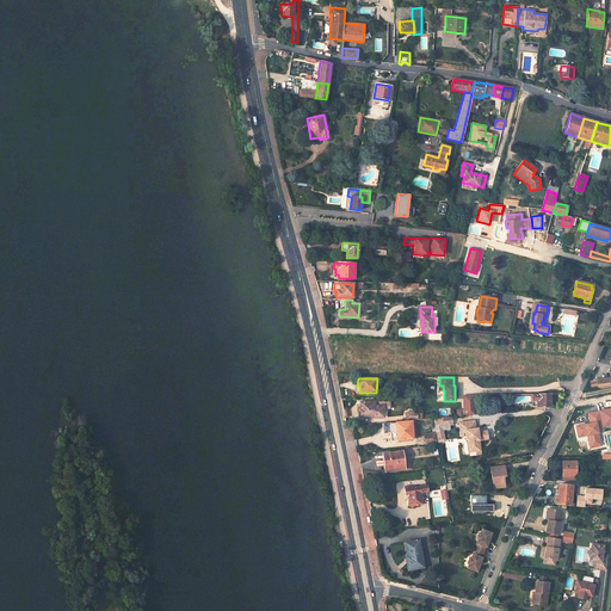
[(606,378),(598,380),(599,388),(608,387),(606,378)]
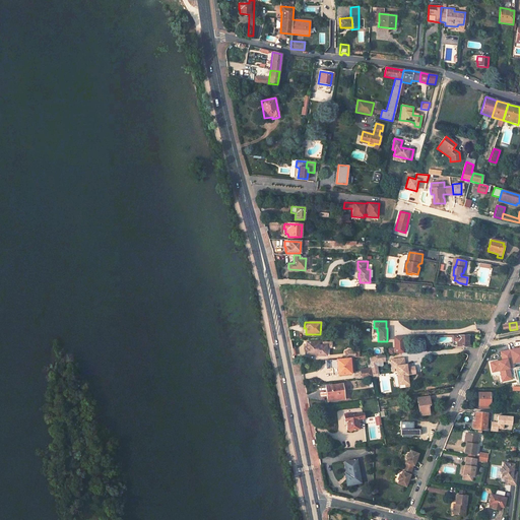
[(456,346),(468,346),(468,335),(456,336),(456,345),(456,346)]
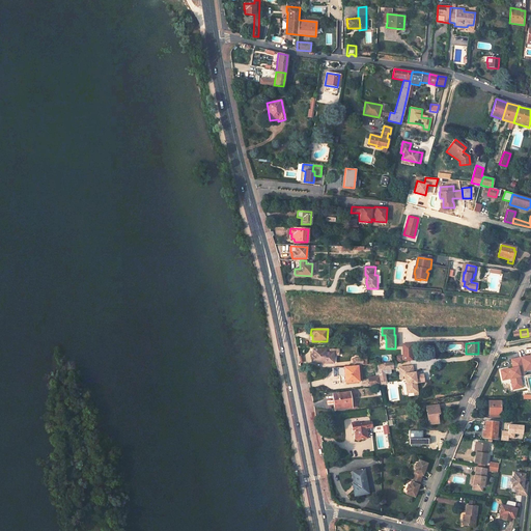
[(412,344),(402,344),(403,361),(413,361),(412,344)]
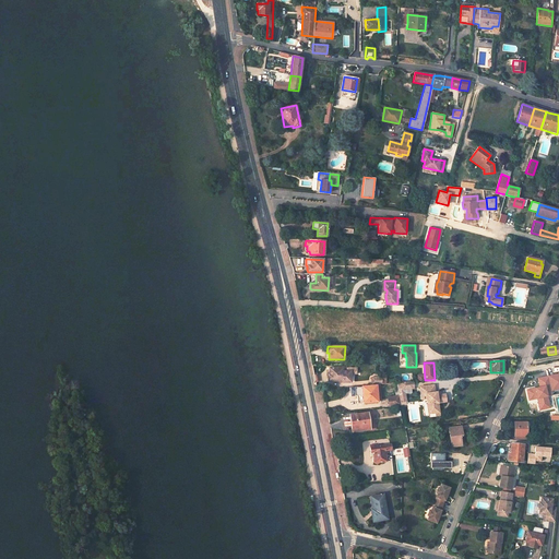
[(342,368),(329,368),(329,373),(328,373),(328,381),(343,381),(343,382),(351,382),(351,373),(351,371),(347,371),(342,372),(342,368)]
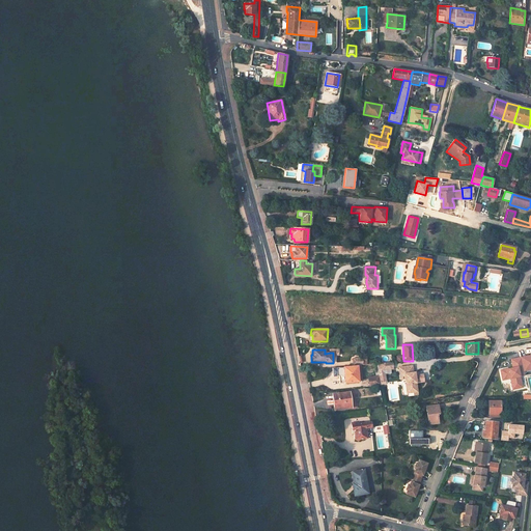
[(530,354),(521,357),(524,371),(530,369),(530,354)]
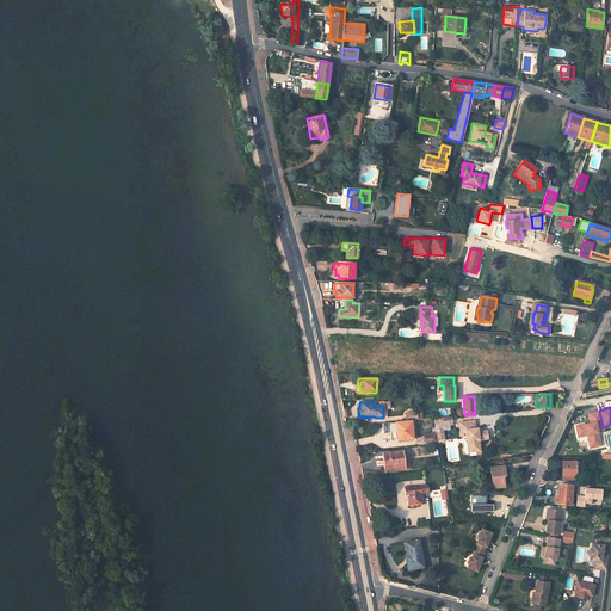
[(585,424),(575,426),(578,436),(582,434),(582,436),(587,436),(588,442),(591,442),(592,448),(600,445),(598,433),(604,432),(603,427),(599,411),(588,413),(591,426),(586,427),(585,424)]
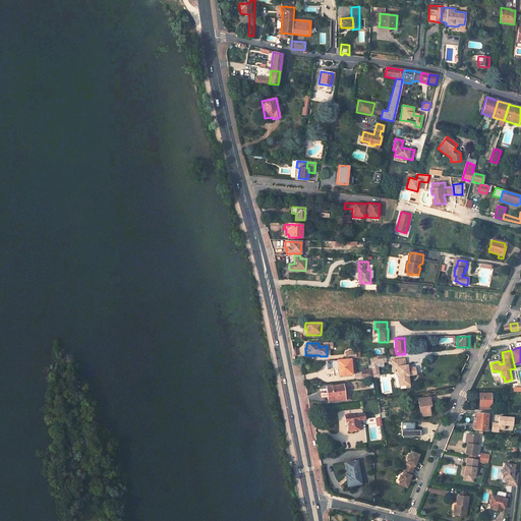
[(383,355),(369,357),(370,364),(378,363),(377,362),(384,361),(383,355)]
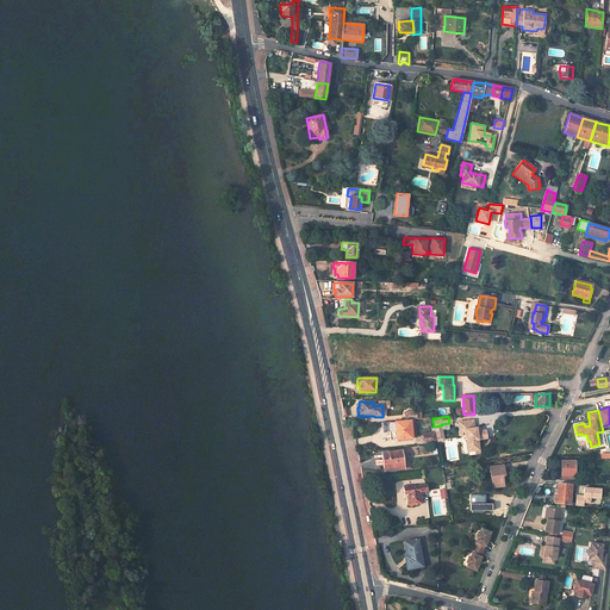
[(411,421),(394,422),(396,431),(390,431),(390,440),(411,439),(412,437),(411,421)]
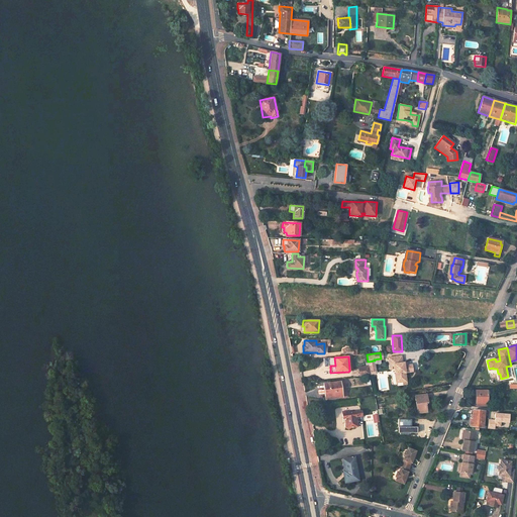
[(401,356),(388,357),(389,365),(394,365),(395,369),(396,380),(406,379),(405,373),(413,372),(412,365),(407,366),(406,363),(402,363),(401,356)]
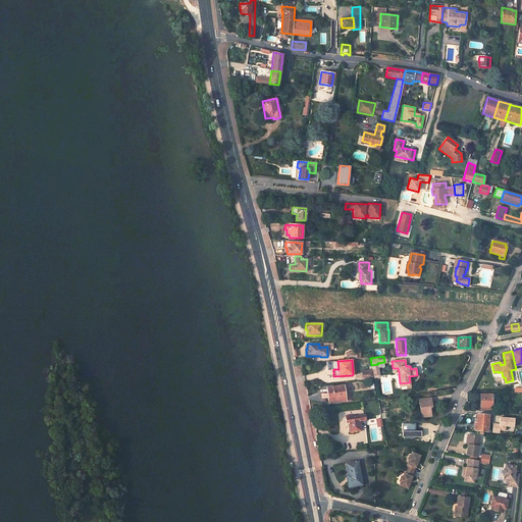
[(372,370),(362,371),(363,380),(374,379),(372,370)]
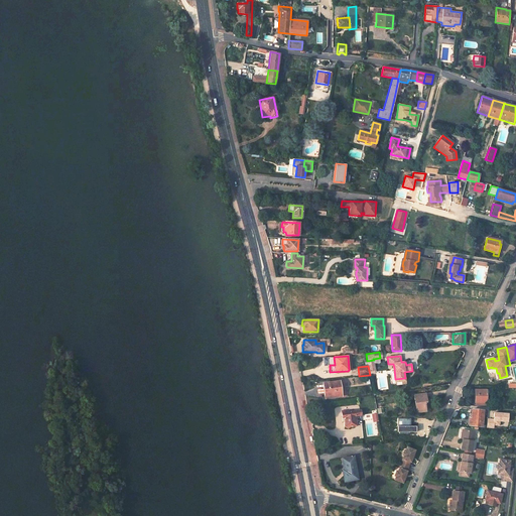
[(339,382),(323,384),(325,398),(341,396),(339,382)]
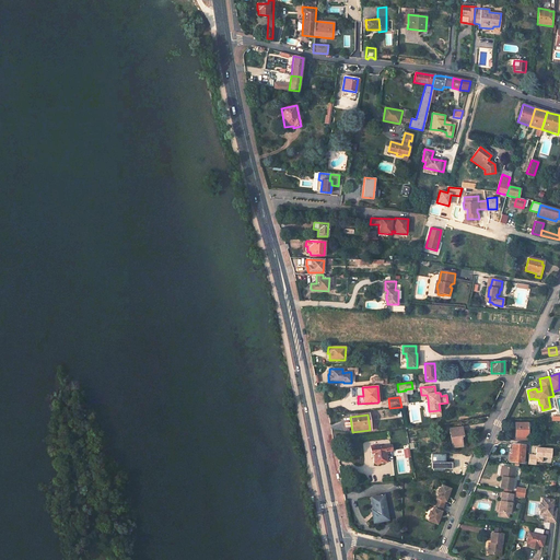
[(515,423),(515,436),(527,436),(527,423),(515,423)]
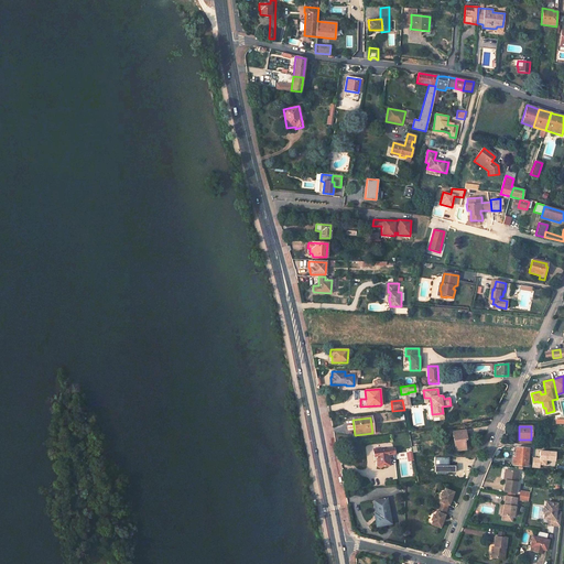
[(452,432),(455,452),(466,451),(464,440),(466,440),(465,430),(452,432)]
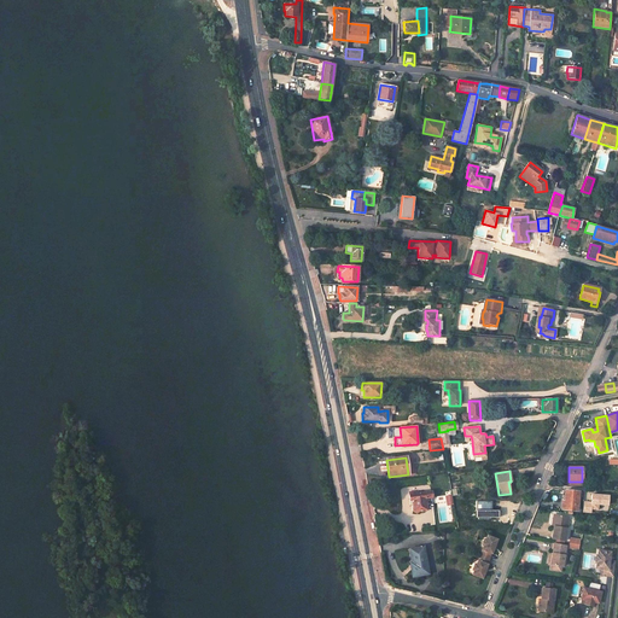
[(561,501),(561,508),(577,511),(579,493),(565,491),(564,501),(561,501)]
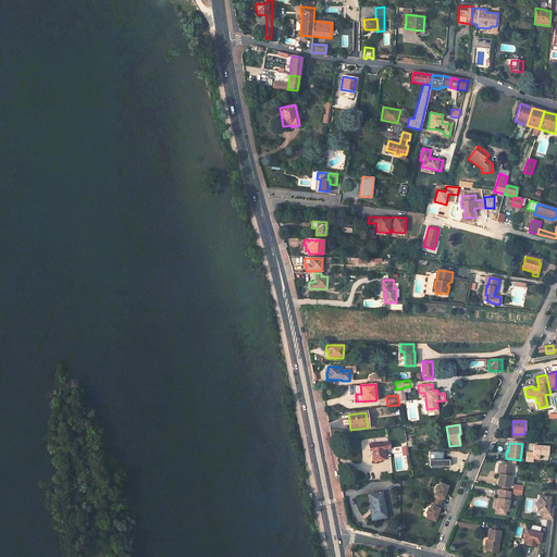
[(382,444),(369,445),(369,452),(371,450),(372,458),(371,459),(371,461),(372,462),(374,462),(375,460),(384,459),(382,444)]
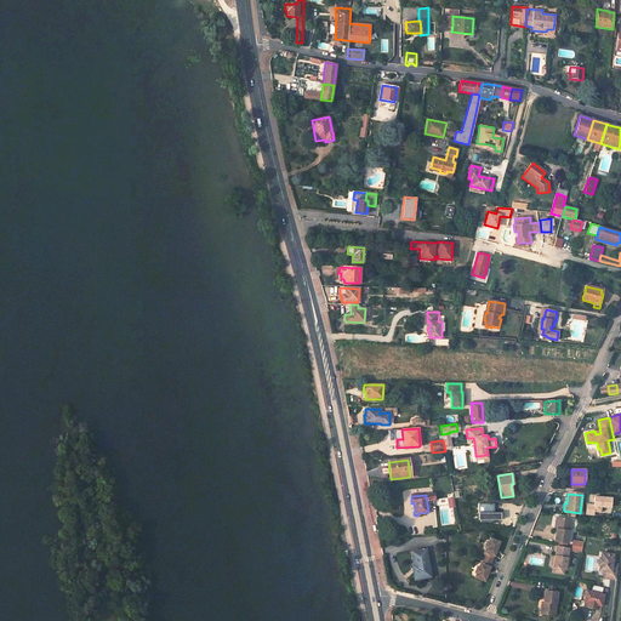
[(586,502),(585,514),(593,516),(594,512),(600,512),(600,507),(610,508),(611,496),(592,495),(592,503),(586,502)]
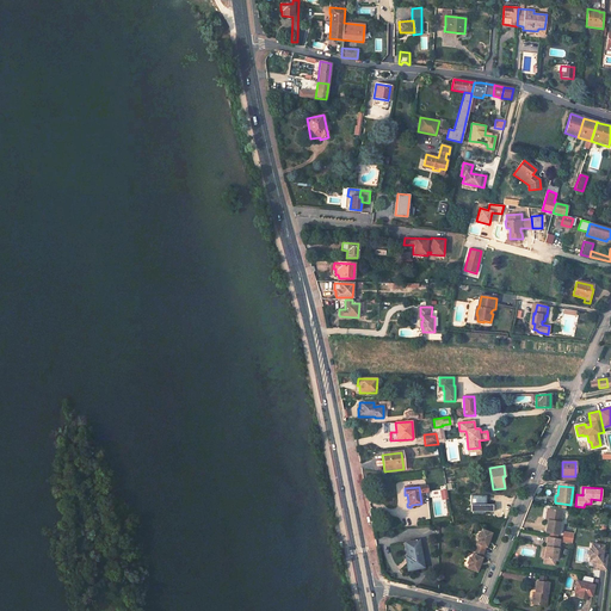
[(548,519),(545,532),(559,535),(562,511),(549,510),(548,519)]
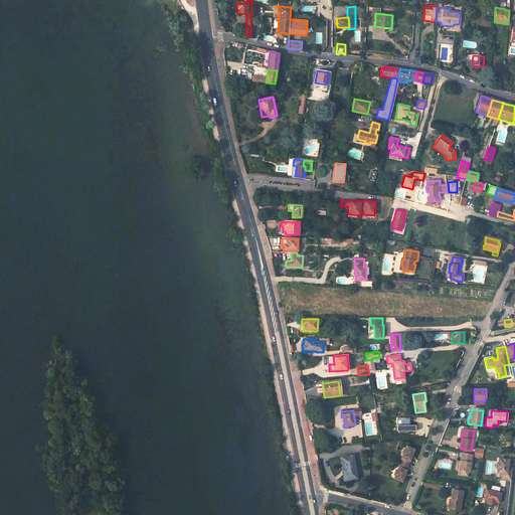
[(414,451),(405,448),(404,451),(402,451),(400,455),(402,456),(400,460),(401,460),(397,469),(396,472),(394,472),(392,476),(394,477),(392,480),(401,484),(414,451)]
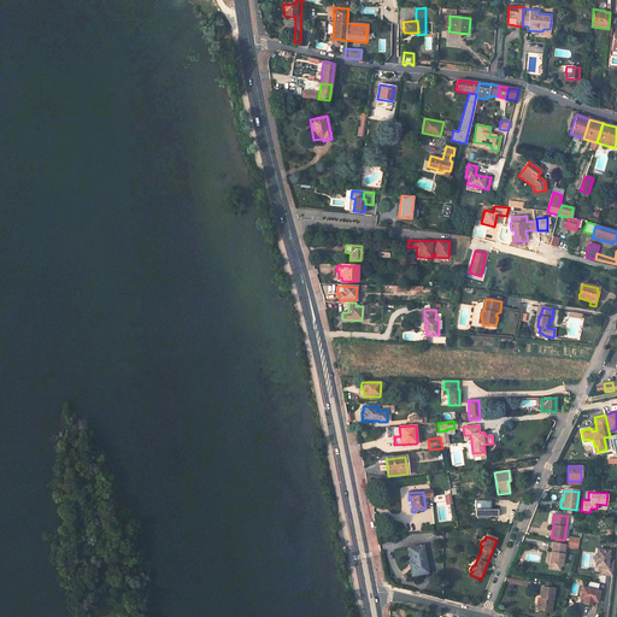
[(551,553),(550,564),(562,565),(565,545),(560,545),(553,544),(551,553)]
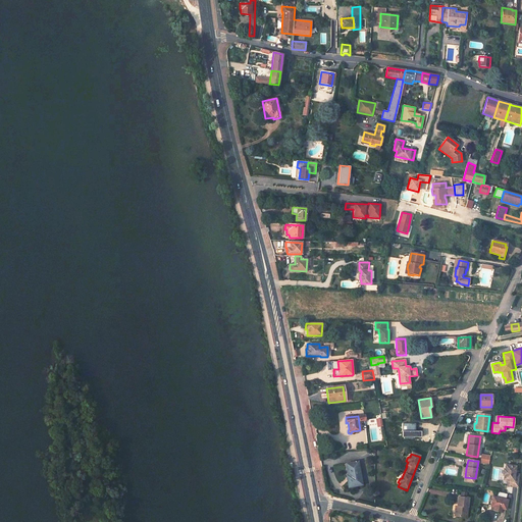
[(358,462),(347,463),(349,475),(348,475),(350,487),(362,485),(358,462)]
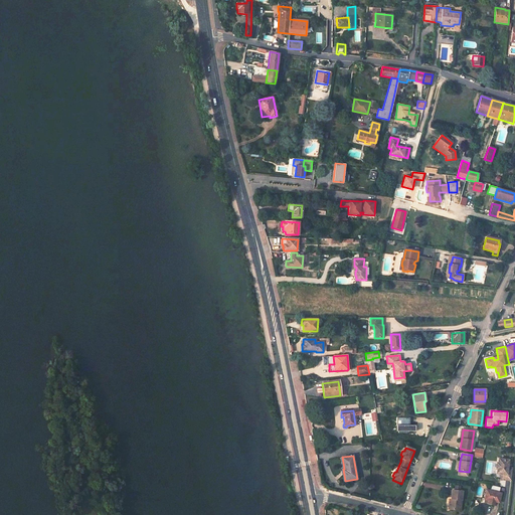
[(500,474),(505,475),(504,481),(512,482),(513,469),(508,468),(509,461),(498,459),(498,464),(496,463),(495,469),(497,469),(496,474),(500,474)]
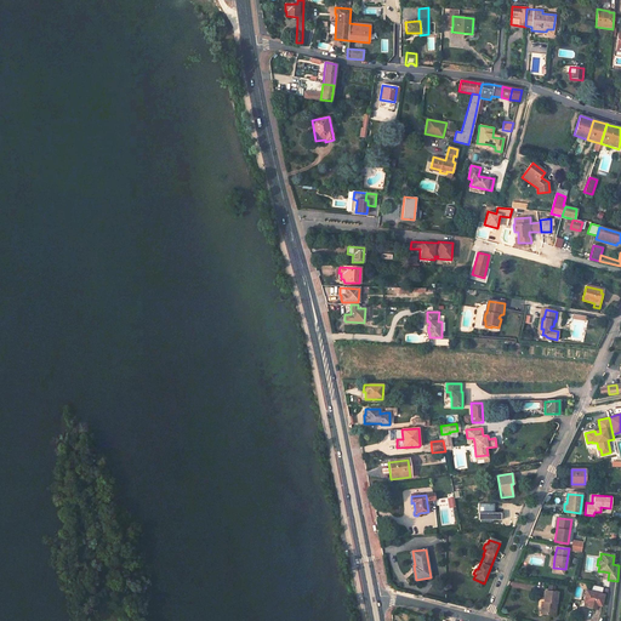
[(590,592),(586,591),(584,605),(596,609),(597,605),(602,607),(604,596),(602,594),(603,588),(591,586),(590,592)]
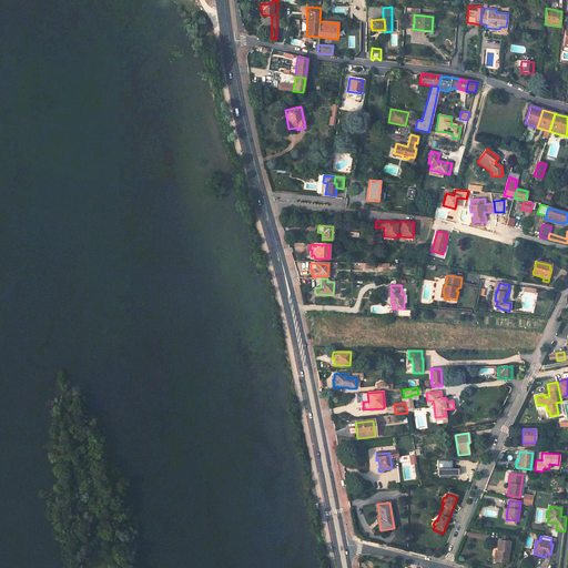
[(497,551),(496,563),(508,564),(510,541),(498,540),(497,551)]
